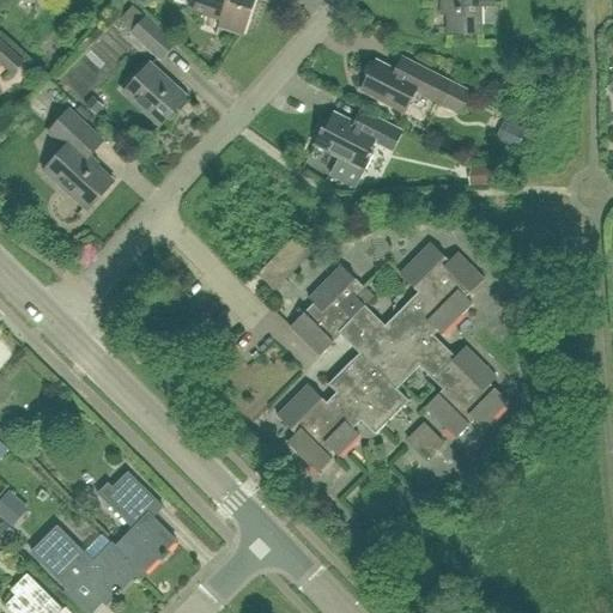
[(192,0),(188,10),(207,17),(210,11),(220,14),(217,28),(242,36),(254,0),(192,0)]
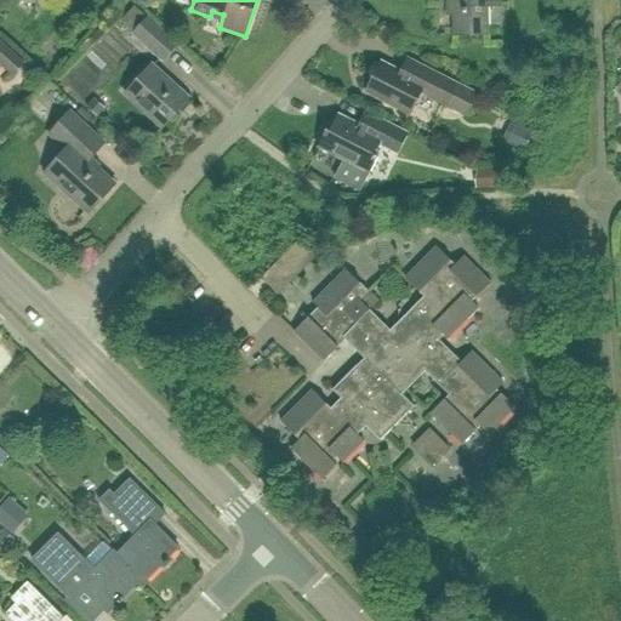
[(446,0),(446,16),(453,15),(454,36),(486,35),(485,7),(499,7),(497,0),(446,0)]
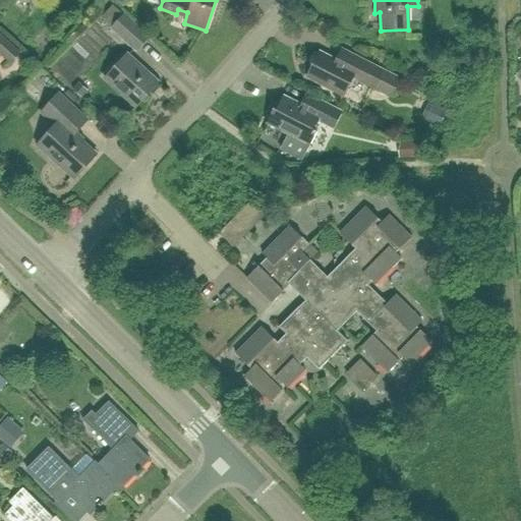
[(150,38),(124,14),(110,30),(136,53),(150,38)]
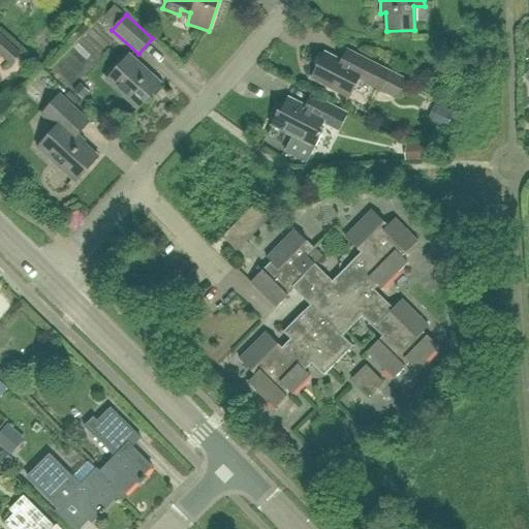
[(21,54),(0,35),(0,56),(10,65),(21,54)]
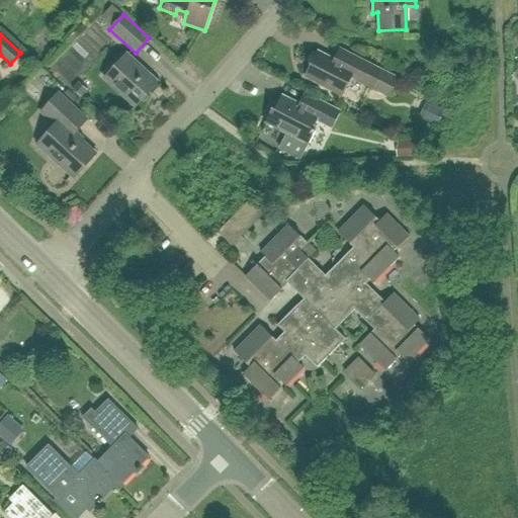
[(350,78),(389,98),(398,80),(339,51),(334,61),(317,53),(304,78),(340,97),(350,78)]
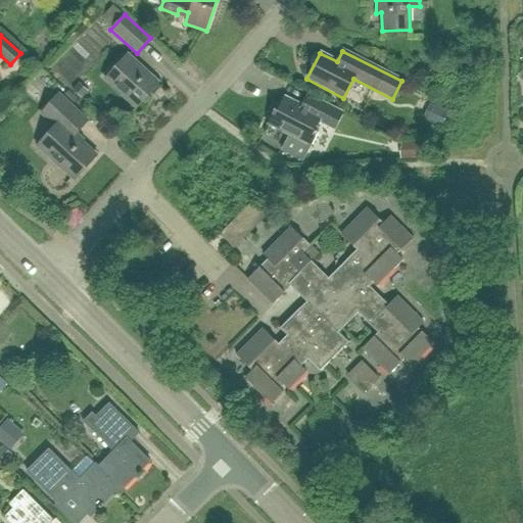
[(157,84),(127,56),(104,80),(136,108),(157,84)]
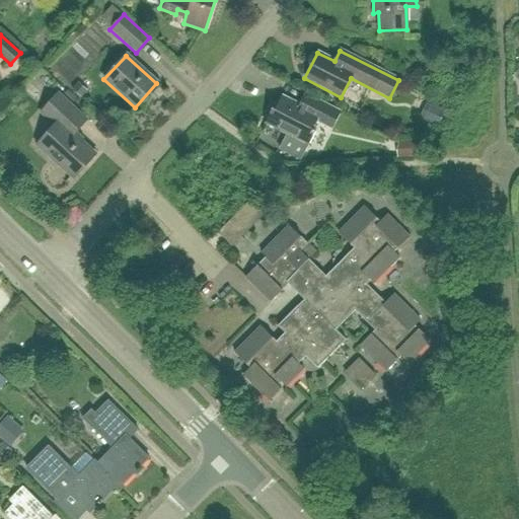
[(67,86),(81,78),(71,61),(57,68),(67,86)]
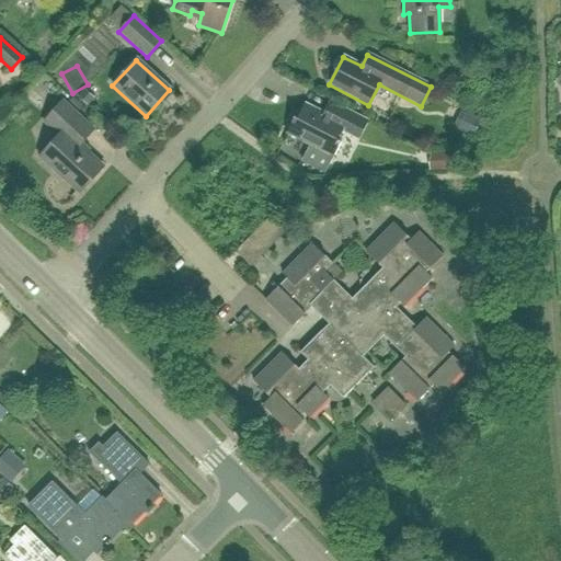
[(93,130),(63,102),(44,123),(60,138),(42,160),(77,192),(101,165),(79,146),(93,130)]
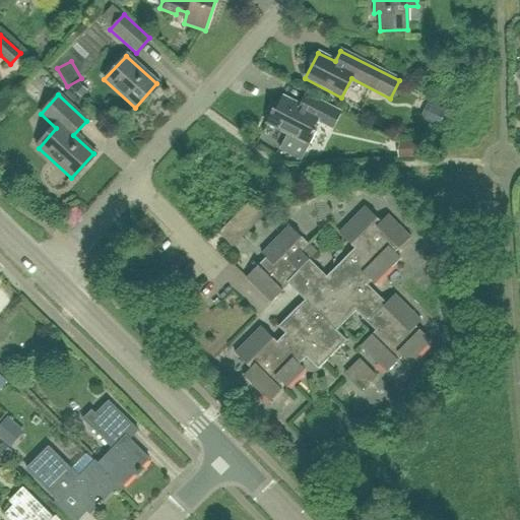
[(332,109),(305,94),(299,106),(281,96),(274,111),(272,110),(264,124),(308,146),(316,132),(313,130),(318,122),(324,125),(332,109)]
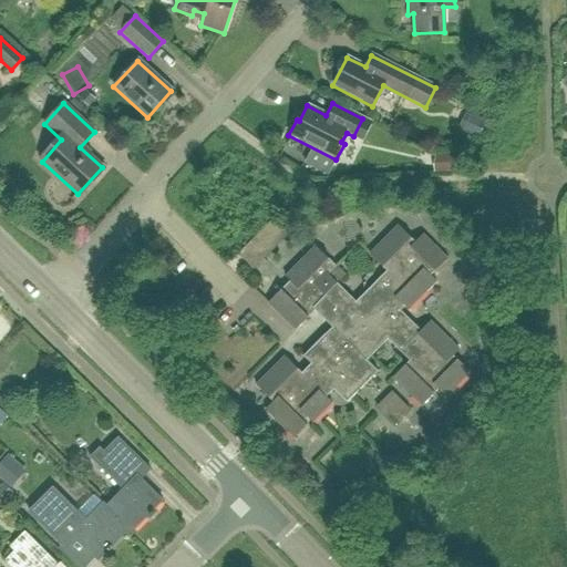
[(414,243),(398,226),(369,256),(385,271),(356,302),(328,276),(336,267),(315,247),(285,278),(289,282),(267,303),(295,331),(315,311),(331,328),(302,357),(310,364),(301,373),(284,358),(255,387),(272,403),(265,410),(294,439),(307,426),(302,422),(307,419),(311,423),(331,403),(326,398),(332,390),(346,403),(377,372),(366,361),(382,344),(383,346),(388,341),(409,361),(392,378),(421,406),(437,390),(445,398),(470,373),(453,357),(459,351),(430,322),(420,331),(400,311),(404,308),(406,311),(435,282),(430,277),(446,259),(422,235),(414,243)]
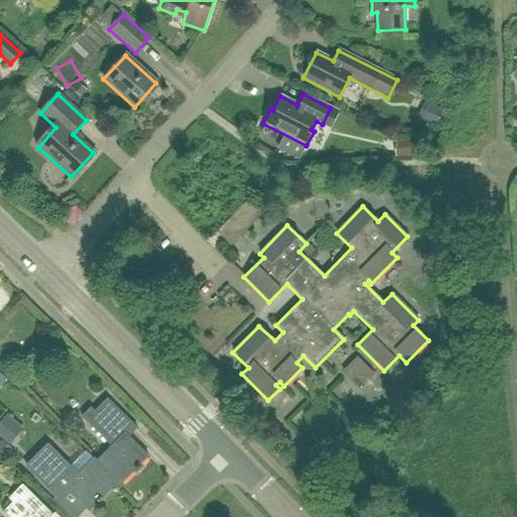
[(375,374),(357,357),(343,372),(360,388),(375,374)]
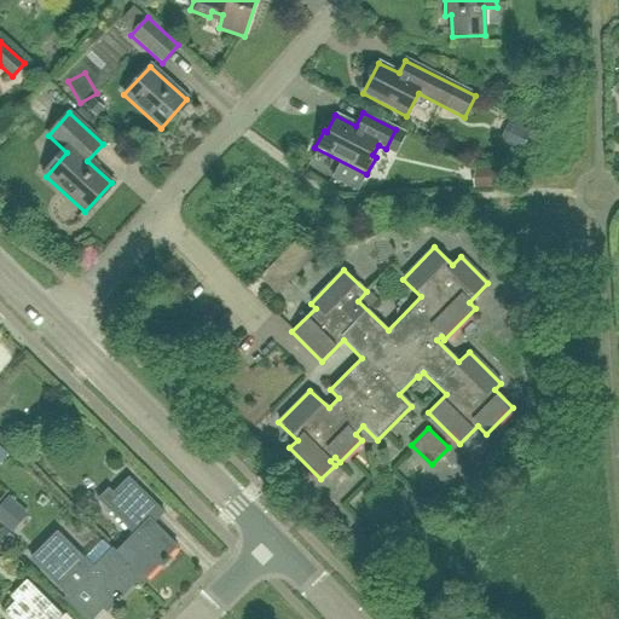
[(116,553),(142,577),(145,580),(179,547),(155,524),(165,513),(129,478),(114,493),(109,490),(99,501),(134,534),(116,553)]
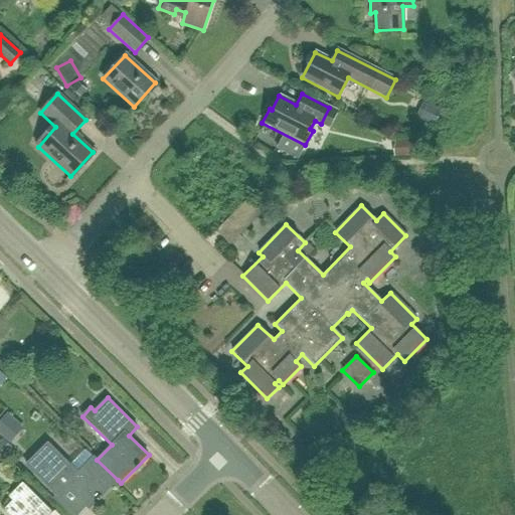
[(90,509),(118,480),(97,460),(94,457),(78,473),(48,444),(26,466),(57,496),(66,487),(90,509)]
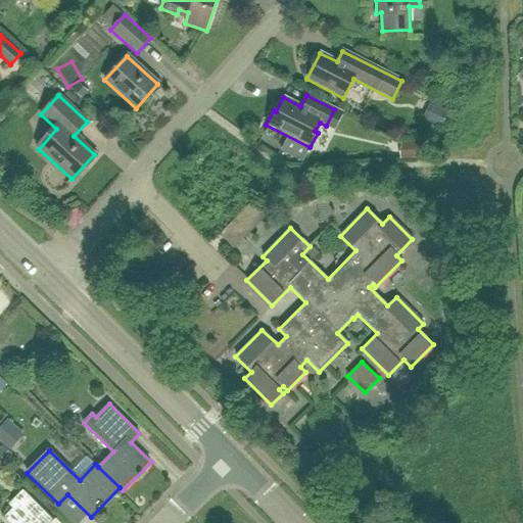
[(50,522),(53,521),(22,491),(10,505),(14,509),(5,518),(10,522),(50,522)]
